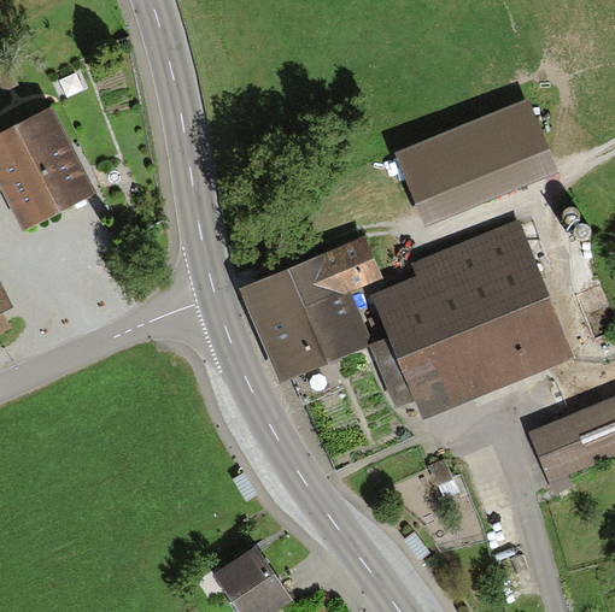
[(527,101),(396,154),(423,225),(556,171),(527,101)]
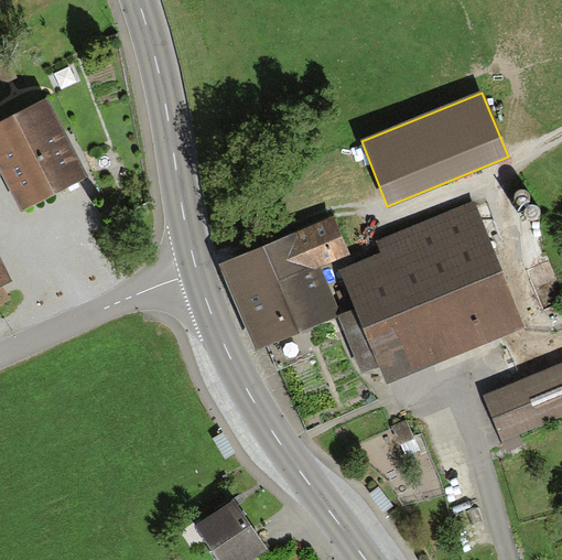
[(46,101),(0,124),(0,175),(20,214),(86,181),(61,130),(46,101)]
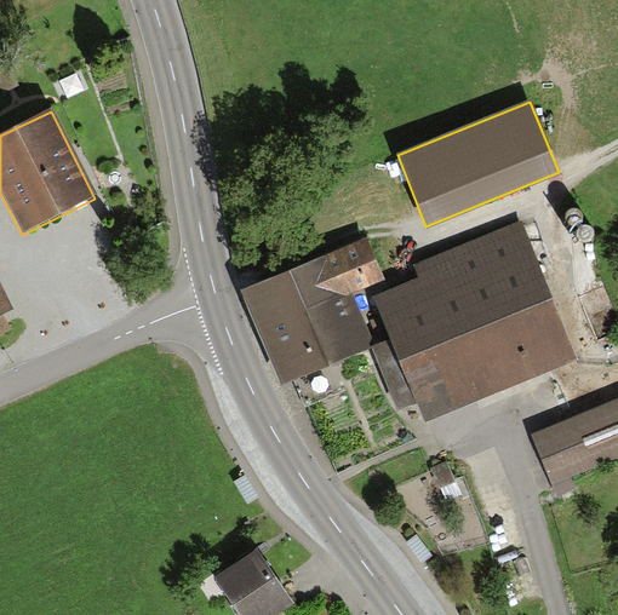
[(417,283),(372,302),(419,421),(577,360),(522,222),(410,265),(417,283)]
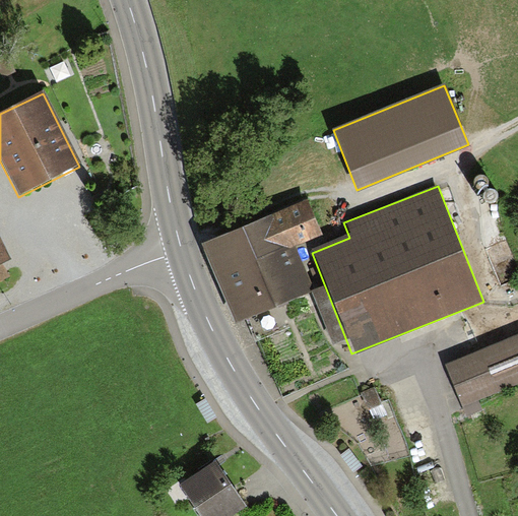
[(305,199),(200,244),(234,320),(280,300),(312,286),(294,245),(320,234),(305,199)]
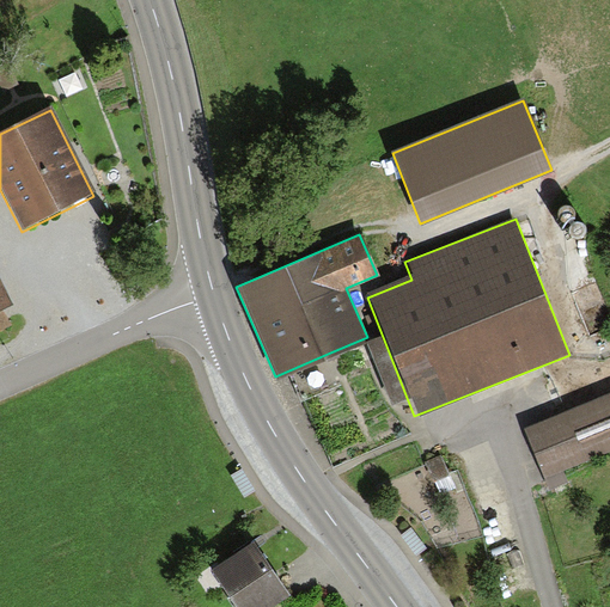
[(0,324),(6,322),(1,311),(10,306),(0,286),(0,324)]
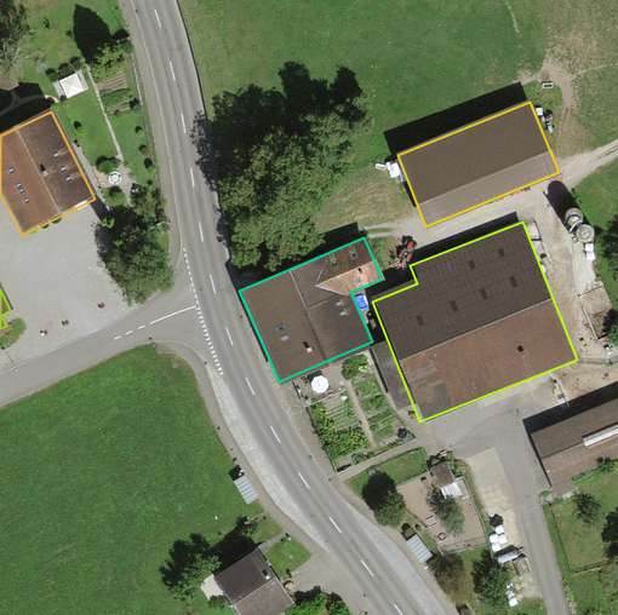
[(617,396),(530,432),(548,476),(617,447),(617,396)]
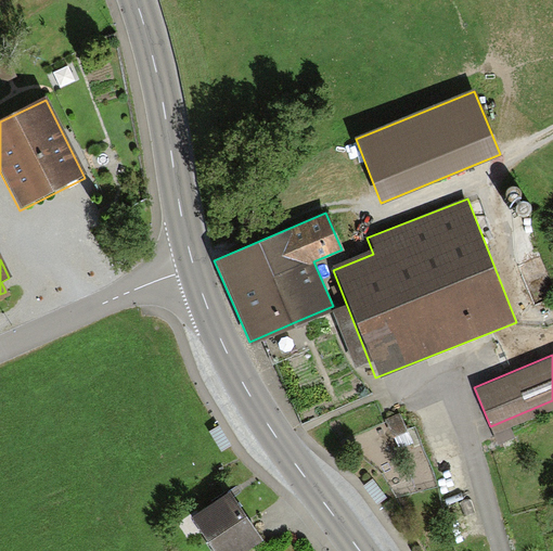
[(228,481),(191,505),(221,550),(223,550),(259,526),(228,481)]
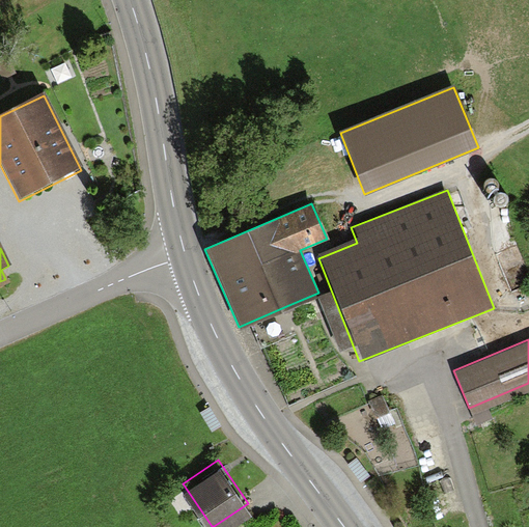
All buildings are outlined.
